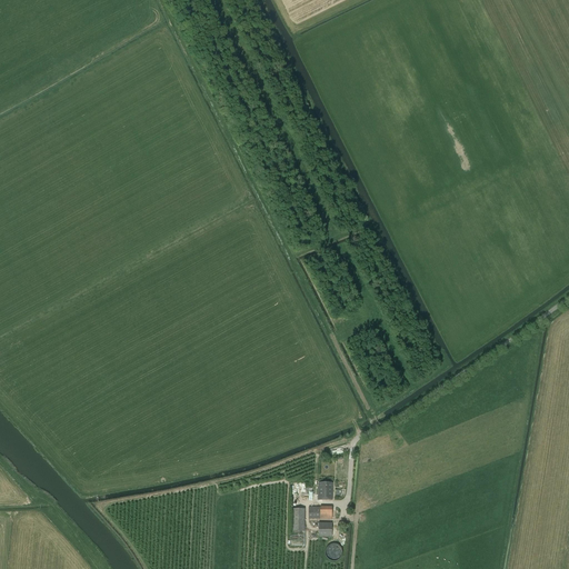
[(330,456),(349,451),(347,445),(329,449),(330,456)]
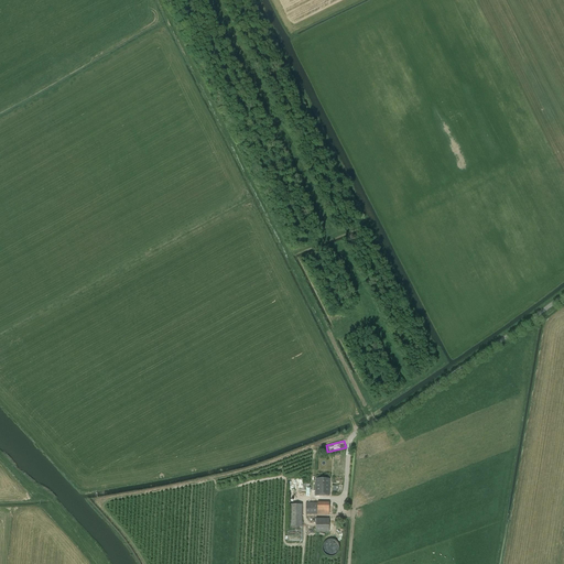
[(315,479),(315,496),(329,496),(329,479),(315,479)]
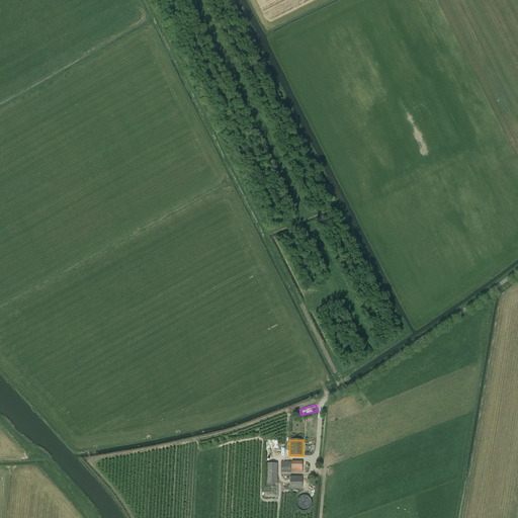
[(281,472),(291,472),(303,472),(303,461),(281,461),(281,472)]
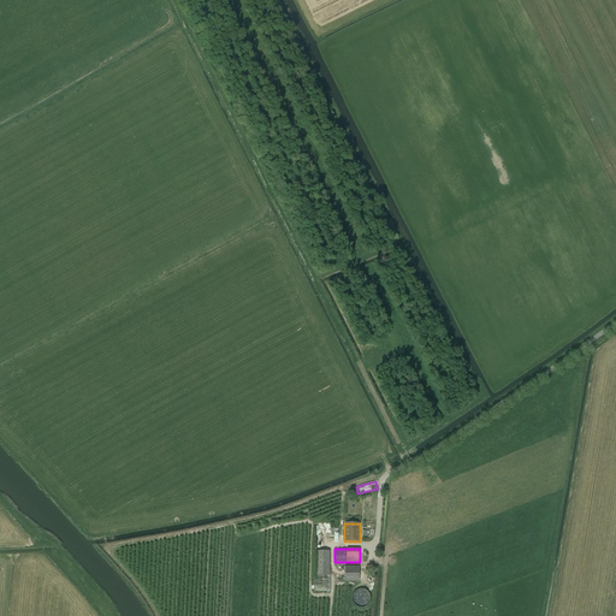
[(330,575),(330,551),(317,551),(317,575),(330,575)]
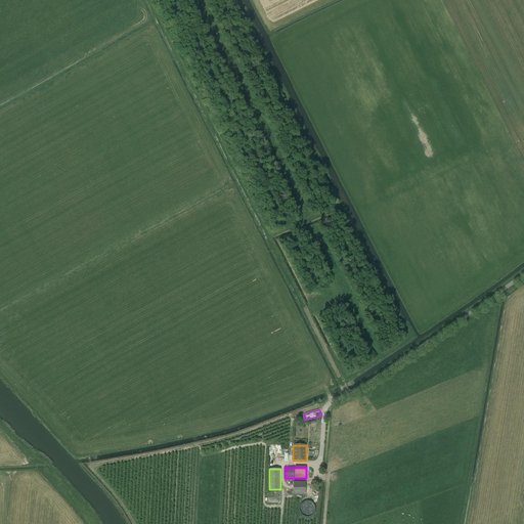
[(306,483),(294,483),(294,493),(306,493),(306,483)]
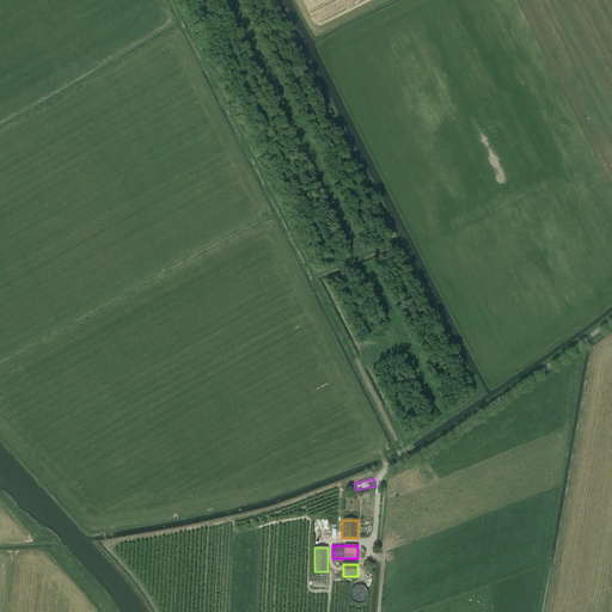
[(353,586),(352,597),(362,598),(365,588),(353,586)]
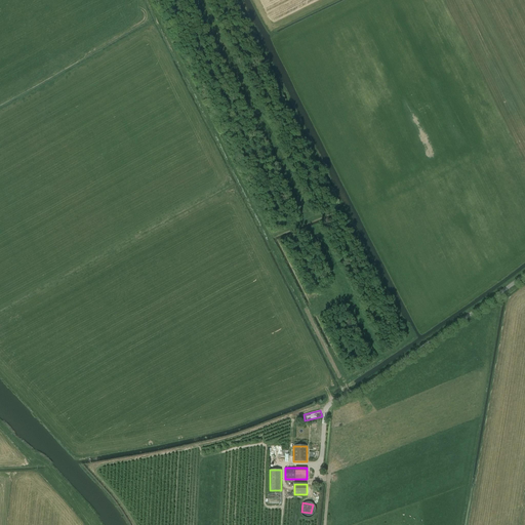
All buildings are outlined.
